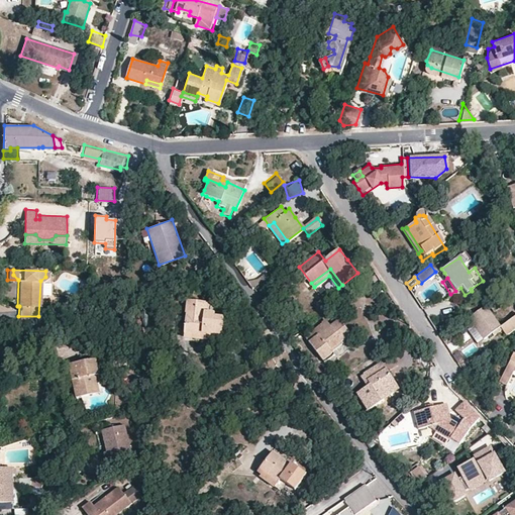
[(126,305),(121,294),(110,299),(114,310),(126,305)]
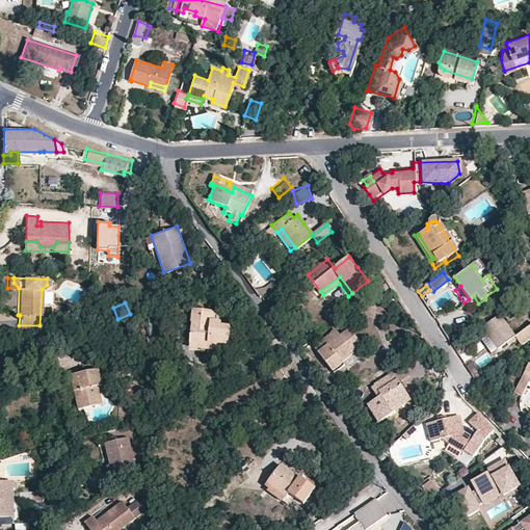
[(192,311),(188,346),(207,348),(227,350),(229,328),(219,327),(220,323),(211,322),(212,313),(192,311)]
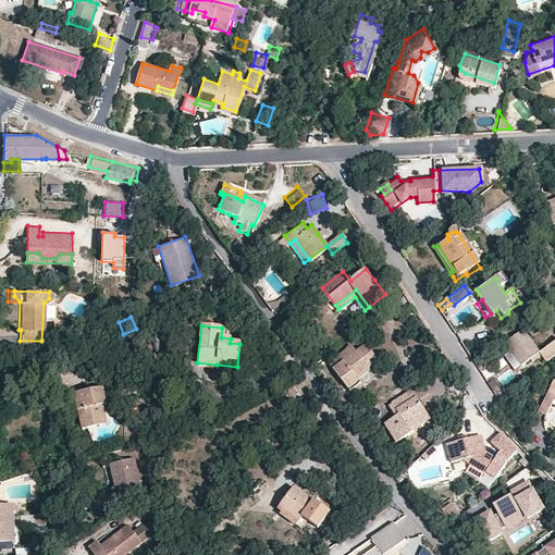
[(505,341),(509,347),(520,362),(528,358),(530,360),(540,354),(538,350),(522,329),(505,341)]
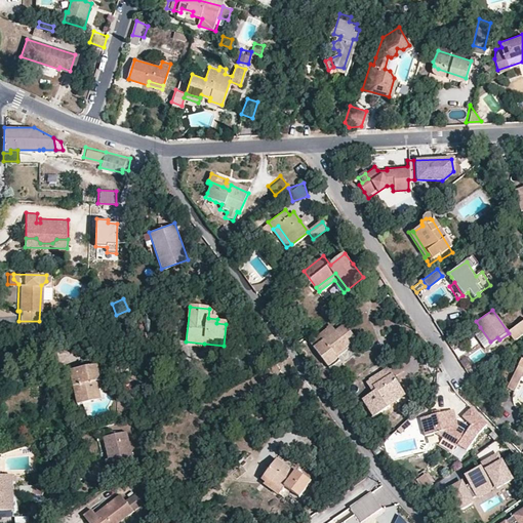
[(522,319),(507,330),(509,333),(514,340),(522,333),(522,319)]
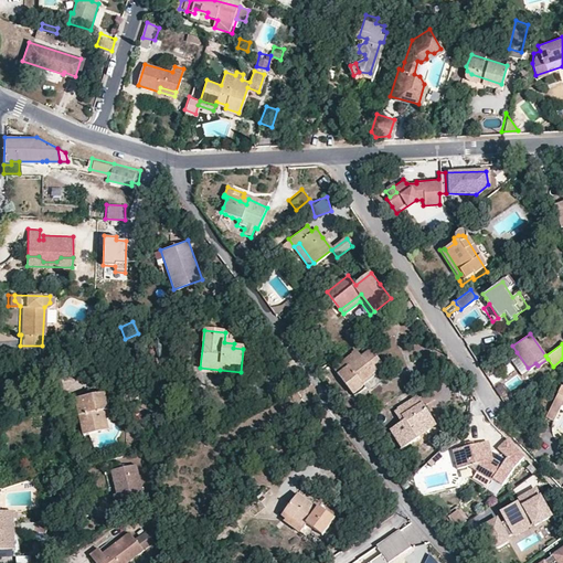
[(385,344),(374,353),(384,365),(395,357),(392,351),(385,344)]
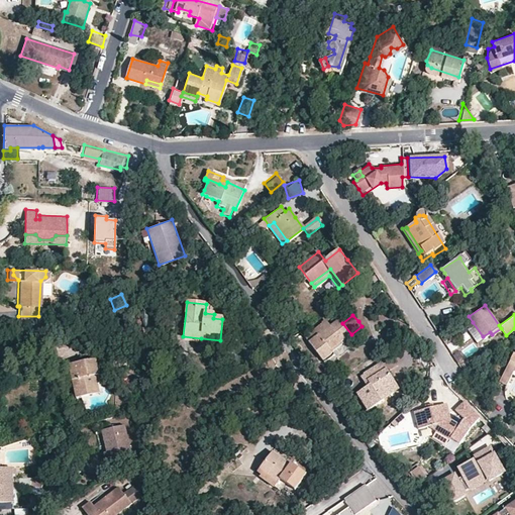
[(351,334),(342,323),(339,318),(327,328),(323,322),(305,336),(322,357),(332,349),(351,334)]
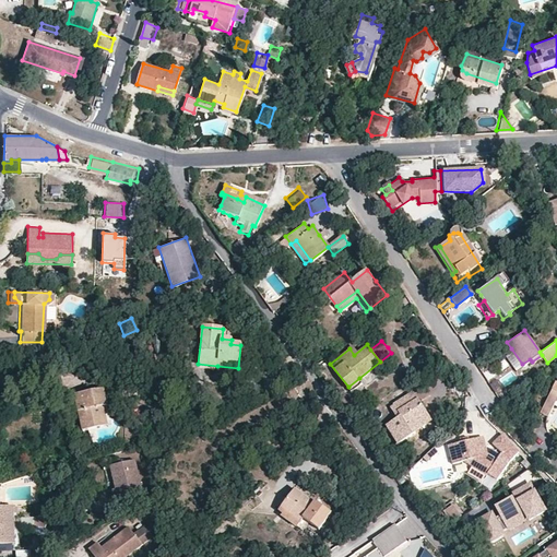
[(522,364),(511,348),(505,354),(510,362),(516,369),(522,364)]
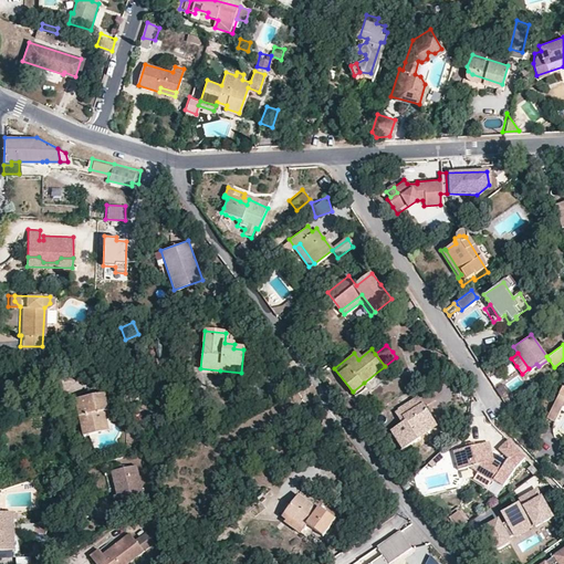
[(364,383),(353,392),(357,397),(368,388),(364,383)]
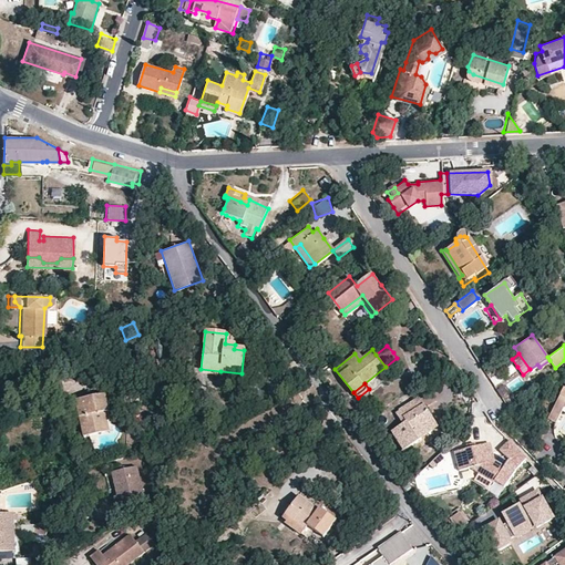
[(564,392),(560,389),(543,415),(554,422),(563,408),(564,409),(564,392)]
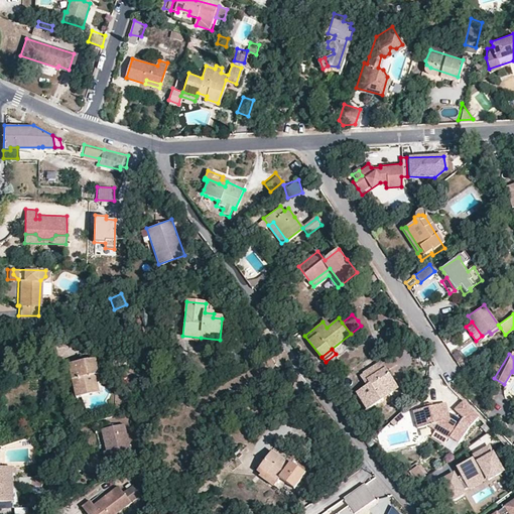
[(94,383),(98,382),(97,375),(100,374),(98,358),(71,362),(76,396),(96,393),(94,383)]
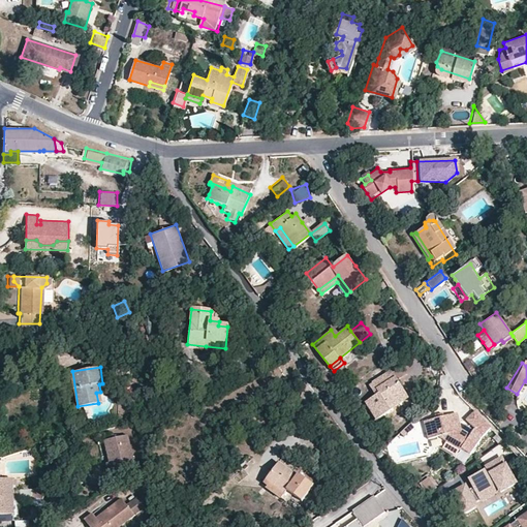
[(396,398),(399,402),(407,398),(398,382),(391,370),(372,381),(378,392),(364,400),(376,420),(391,410),(390,408),(386,404),(396,398)]
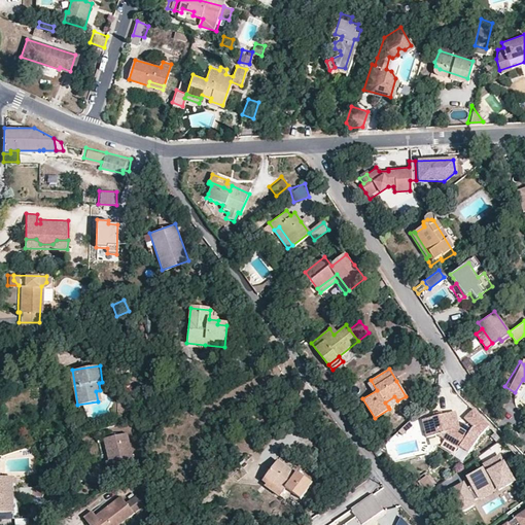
[(388,407),(397,400),(394,396),(385,403),(388,407)]
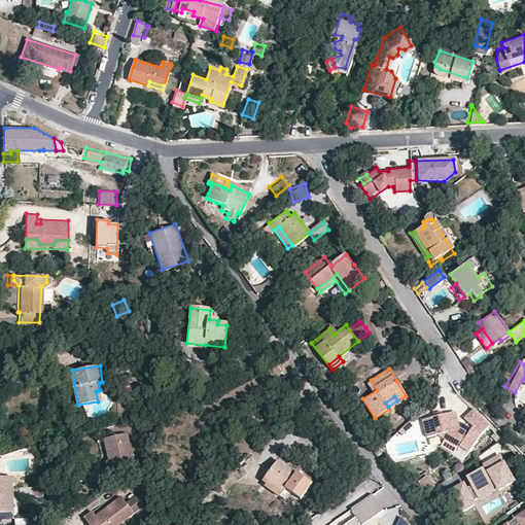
[(486,425),(470,410),(462,418),(470,426),(466,433),(457,428),(453,411),(443,413),(442,410),(436,412),(431,413),(432,416),(421,418),(426,435),(432,434),(457,448),(458,446),(466,452),(478,433),(486,425)]
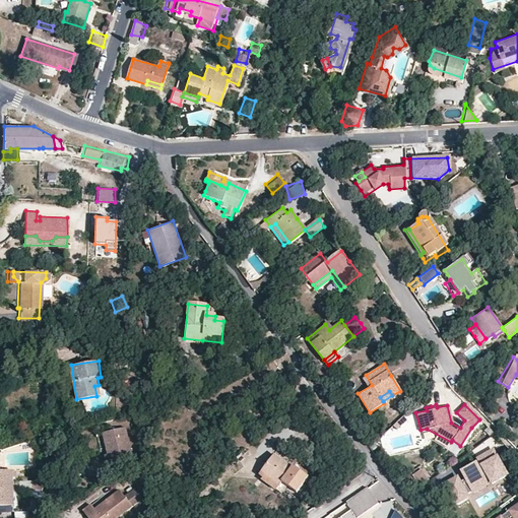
[(99,432),(105,453),(108,461),(133,453),(124,424),(99,432)]
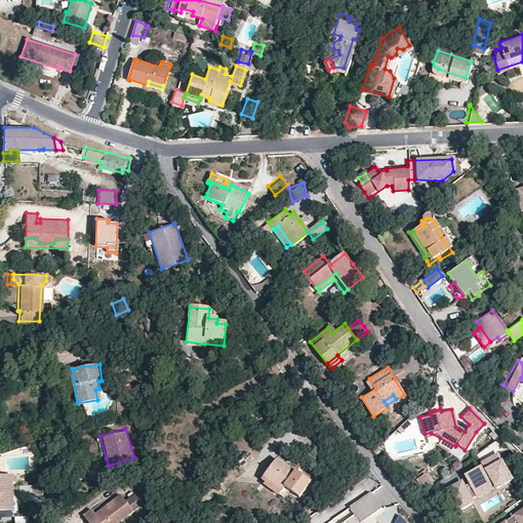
[(475,452),(478,458),(495,449),(492,443),(475,452)]
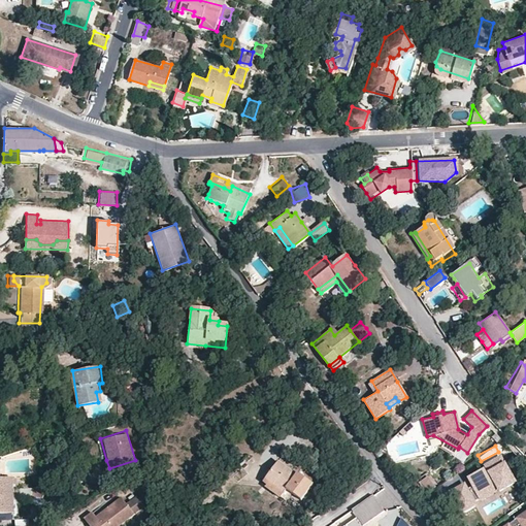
[(497,491),(513,483),(498,456),(483,464),(488,473),(485,475),(482,469),(466,478),(470,486),(464,488),(462,483),(449,490),(454,499),(456,498),(462,510),(472,503),(471,501),(478,498),(474,493),(489,485),(488,483),(491,481),(497,491)]
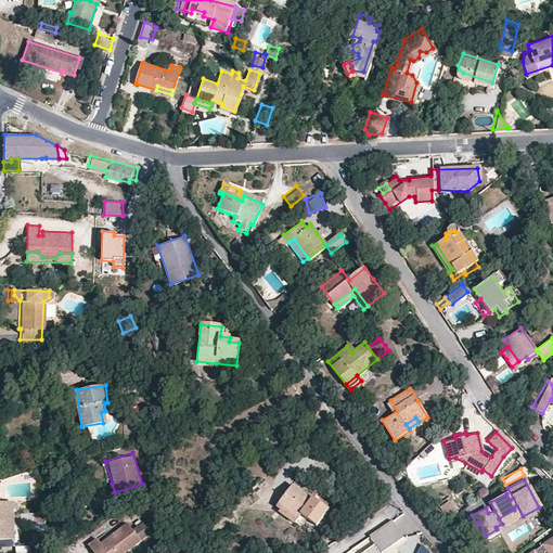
[(290,481),(274,501),(296,517),(299,512),(309,519),(317,525),(330,508),(313,494),(311,498),(290,481)]
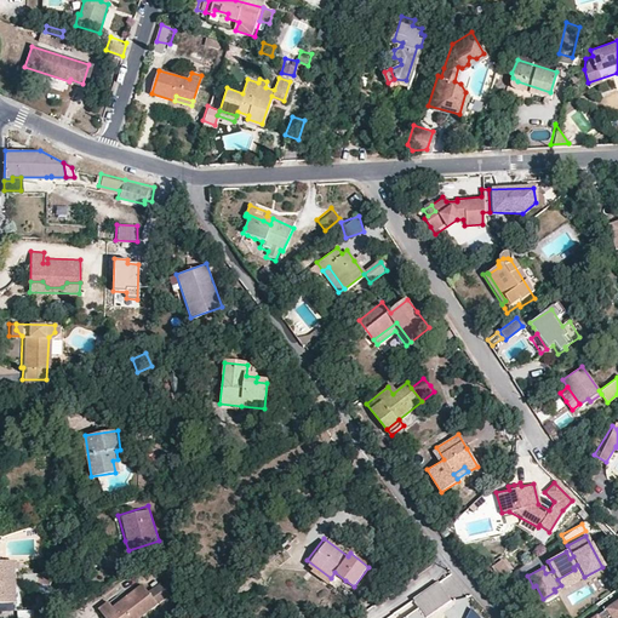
[(178,570),(172,553),(156,559),(159,567),(167,565),(171,573),(178,570)]
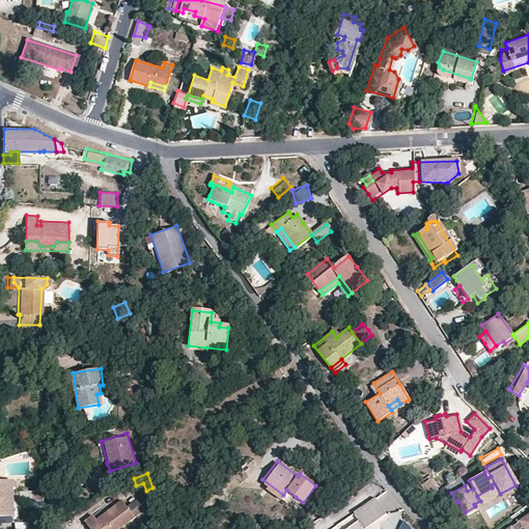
[(437,490),(428,478),(419,484),(427,497),(437,490)]
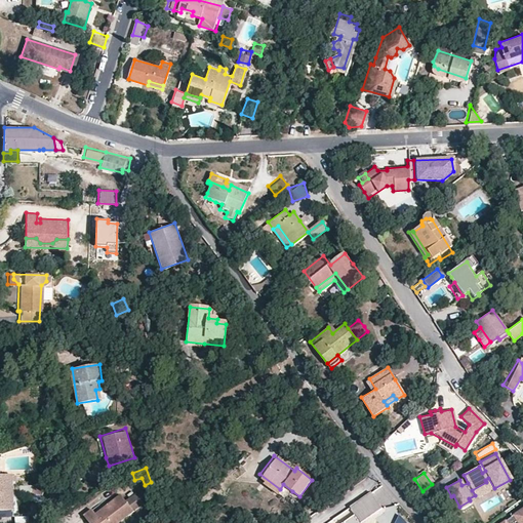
[(0,510),(12,510),(10,474),(0,475),(0,510)]
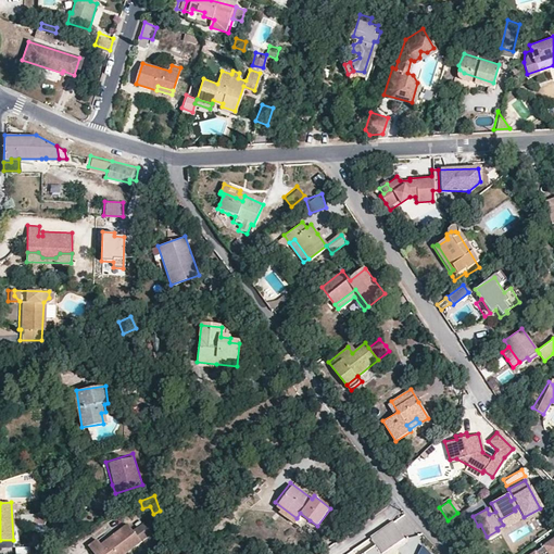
[(297,518),(275,502),(273,505),(287,516),(286,517),(302,529),(310,520),(300,513),(297,518)]
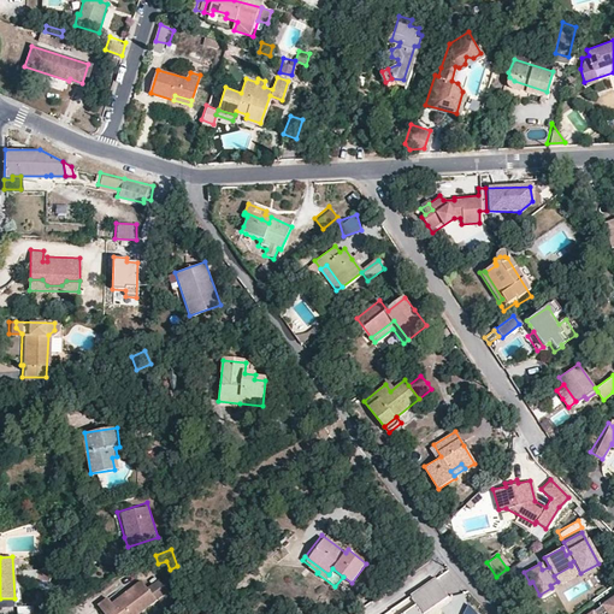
[(574,572),(571,566),(554,576),(558,582),(574,572)]
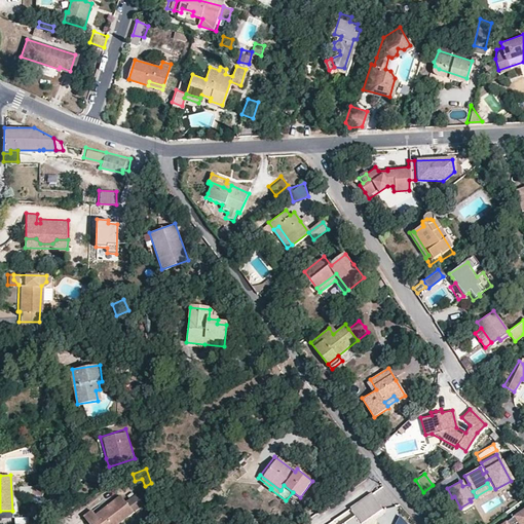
[(381,507),(370,491),(348,506),(354,514),(360,522),(381,507)]
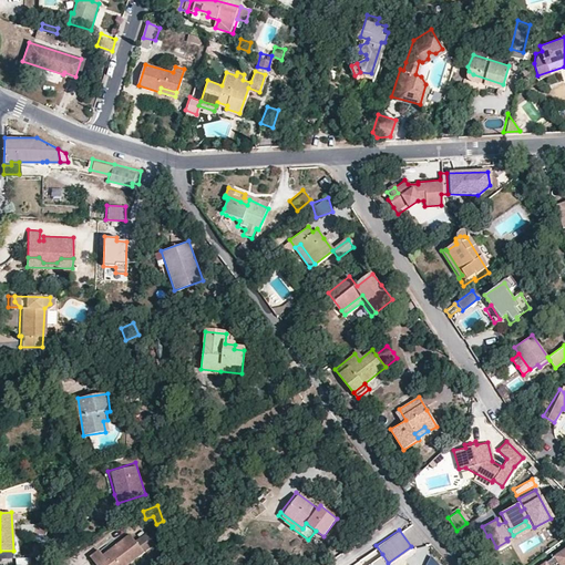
[(88,557),(93,564),(126,564),(154,544),(145,534),(134,542),(129,535),(115,545),(117,548),(111,554),(109,551),(101,556),(95,551),(88,557)]
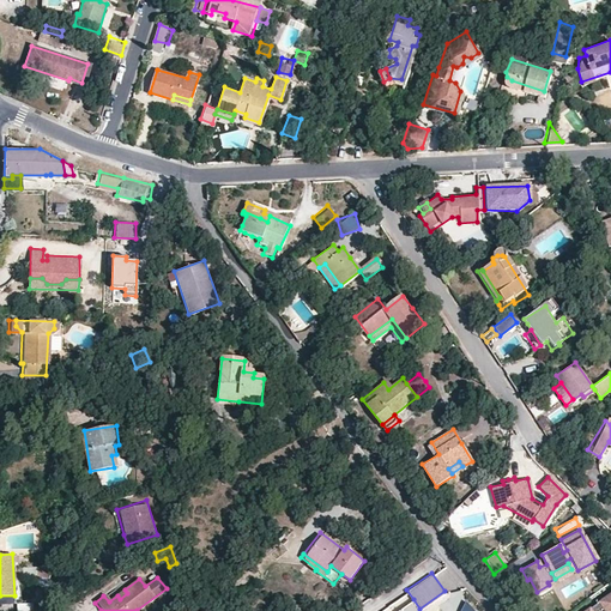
[(533,593),(537,592),(530,579),(527,580),(533,593)]
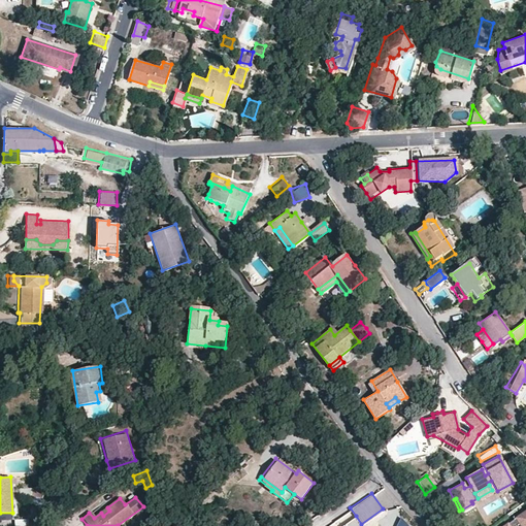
[(525,525),(525,511),(502,525),(525,525)]
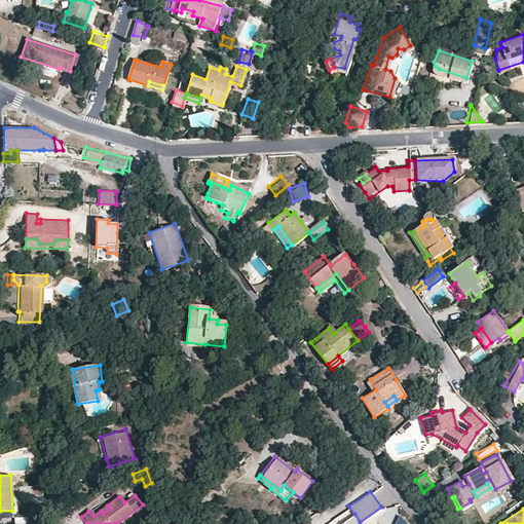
[(361,523),(360,522),(354,514),(340,523),(341,523),(361,523)]
